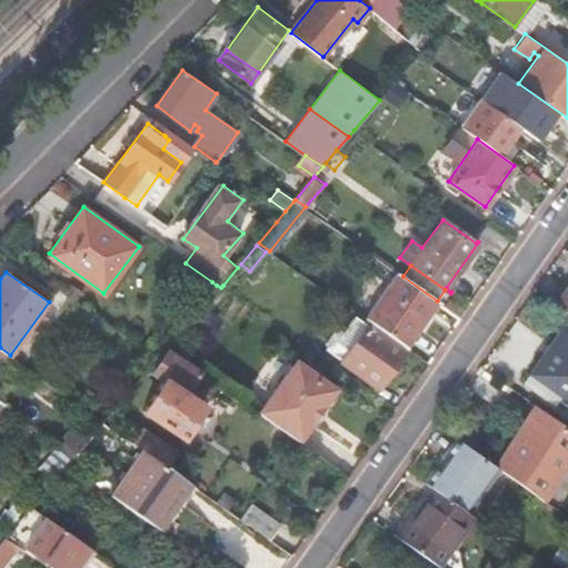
[(397,272),(365,317),(405,346),(437,301),(403,276),(397,272)]
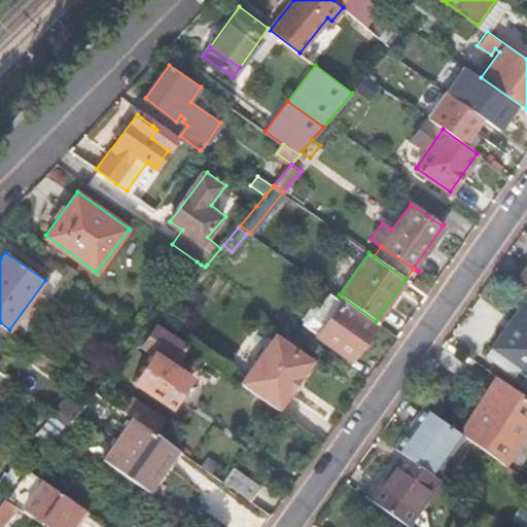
[(526,265),(515,282),(526,290),(526,265)]
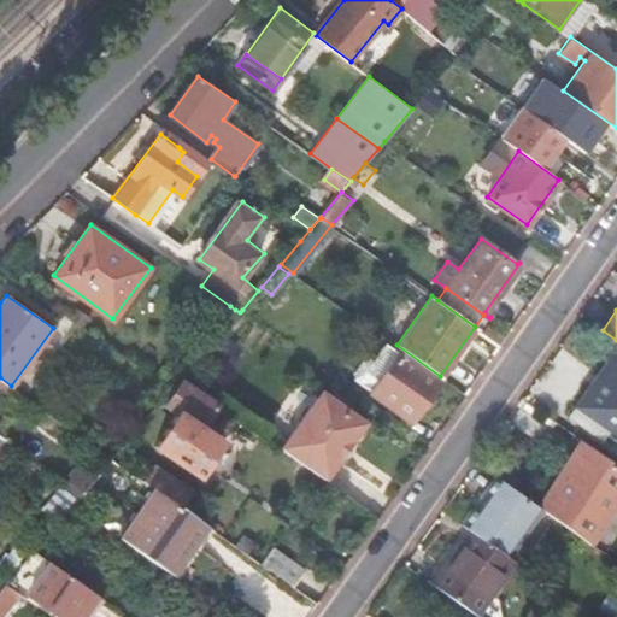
[(223,357),(234,341),(222,333),(211,347),(223,357)]
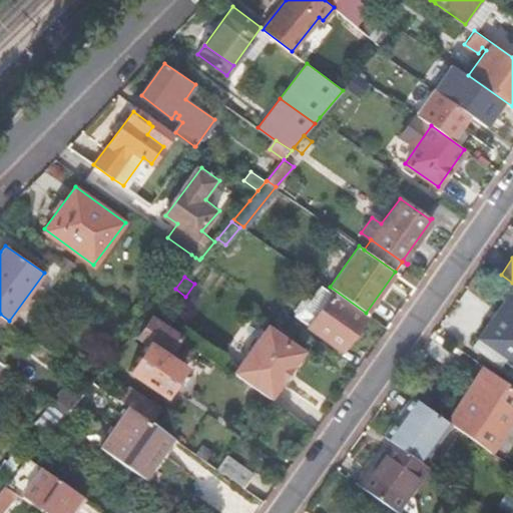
[(293,314),(309,325),(341,348),(364,316),(332,293),(321,285),(311,300),(307,297),(306,299),(301,300),(294,309),(295,313),(293,314)]
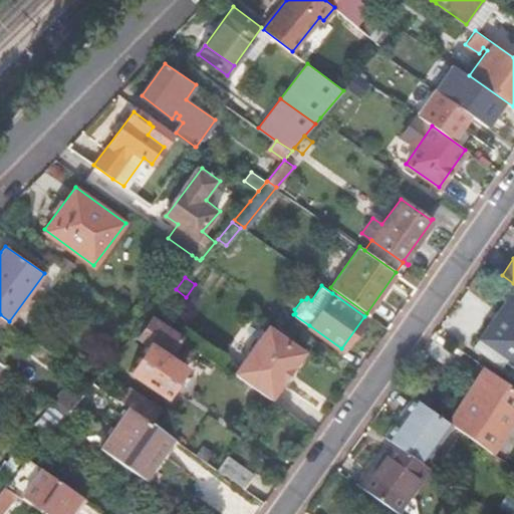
[(513,299),(509,296),(480,337),(506,354),(513,360),(513,299)]
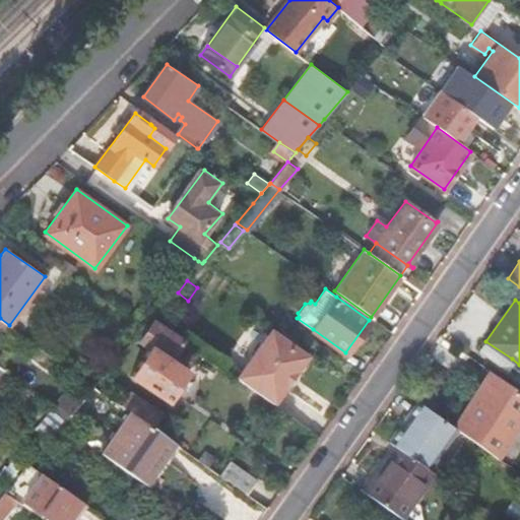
[(0,318),(0,332),(2,334),(9,325),(0,318)]
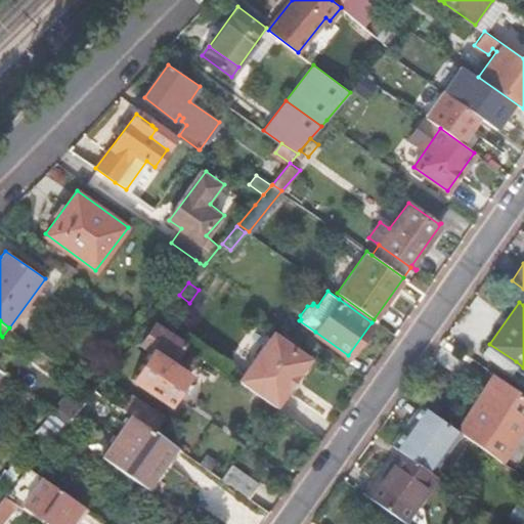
[(168,362),(171,358),(181,343),(154,324),(139,343),(150,350),(131,378),(167,402),(186,376),(168,362)]
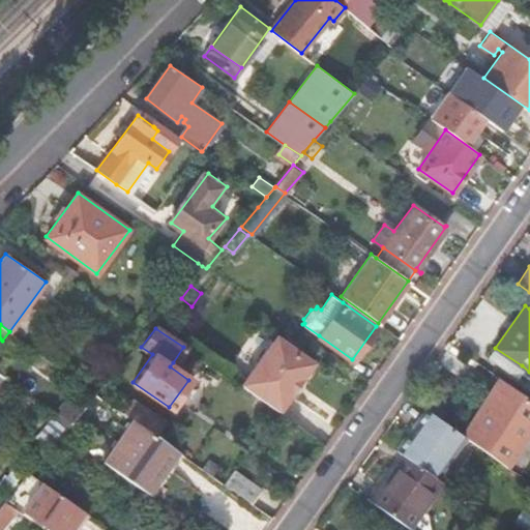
[(274,335),(240,384),(277,411),(312,361),(274,335)]
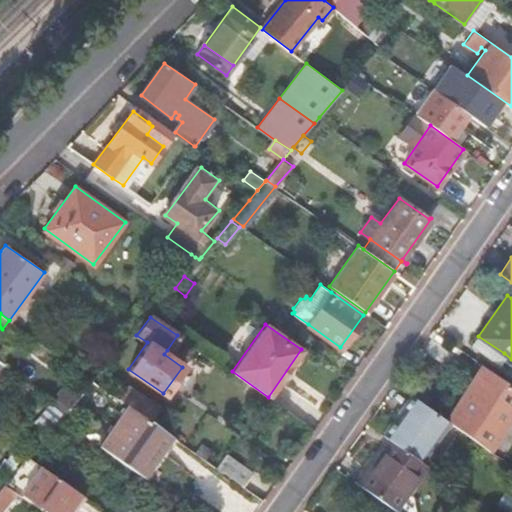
[(504,353),(478,336),(473,344),(498,361),(504,353)]
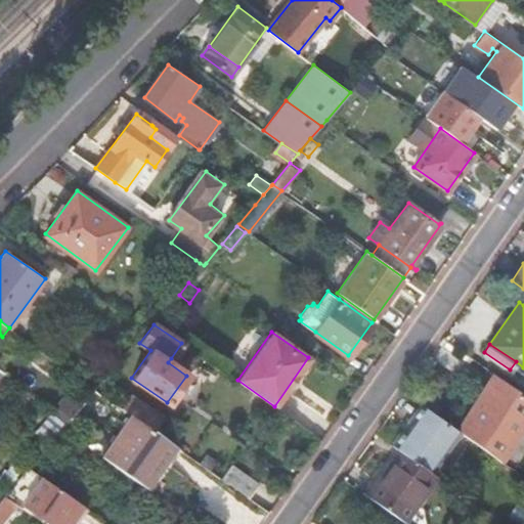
[(188,372),(171,358),(168,362),(186,376),(188,372)]
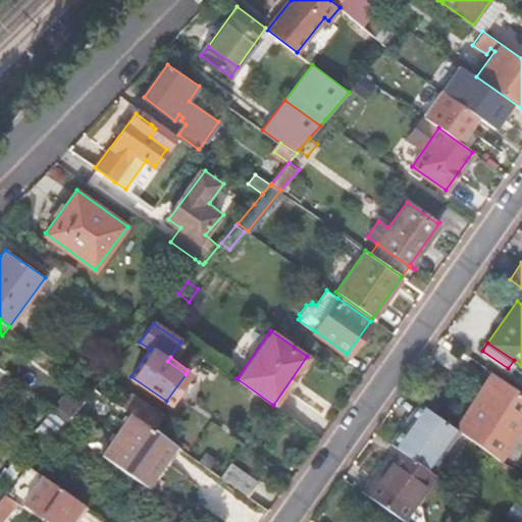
[(204,362),(201,367),(208,372),(212,367),(204,362)]
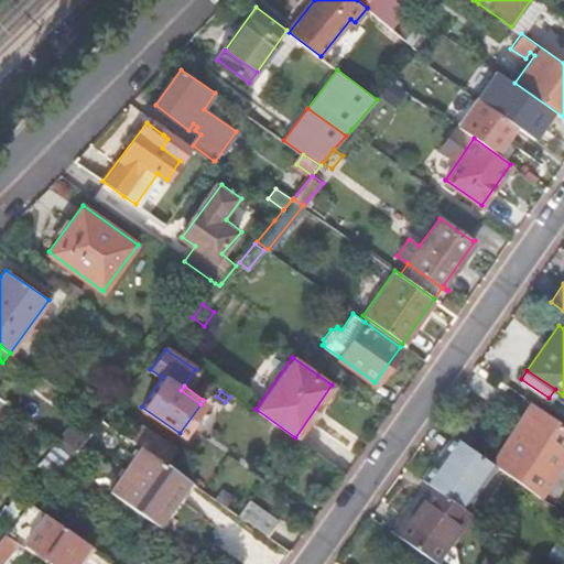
[(492,462),(496,465),(539,495),(563,454),(563,427),(556,423),(557,421),(531,402),(492,462)]
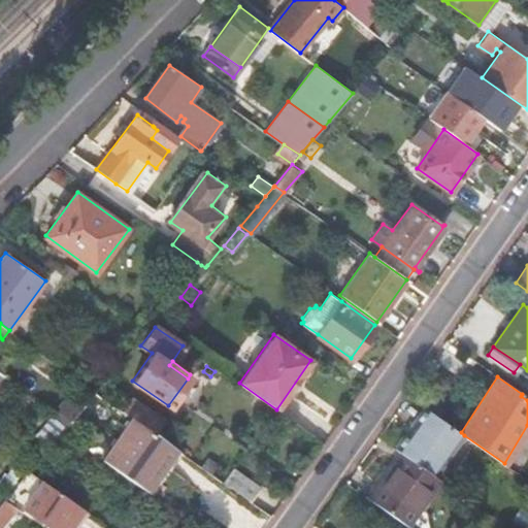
[(60,415),(69,421),(83,405),(74,397),(60,415)]
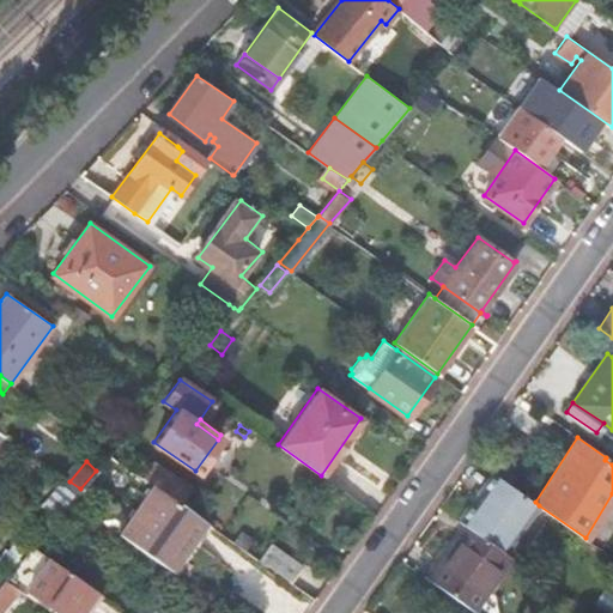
[(141,475),(178,502),(198,515),(208,499),(152,461),(141,475)]
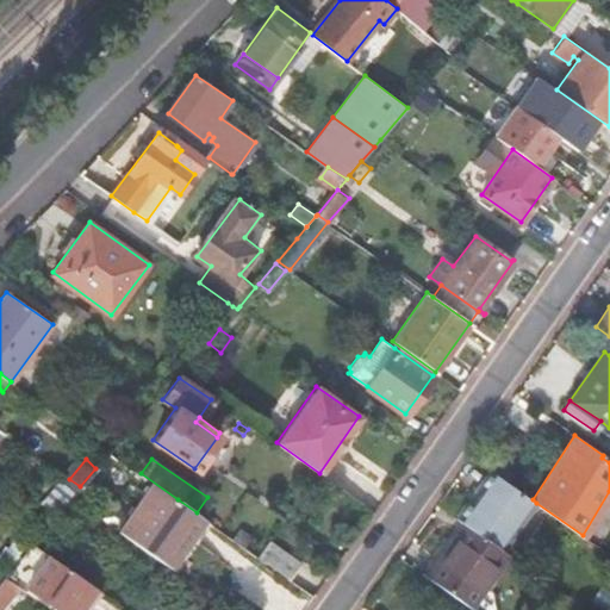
[(458,518),(465,522),(504,551),(536,503),(533,499),(491,470),(458,518)]
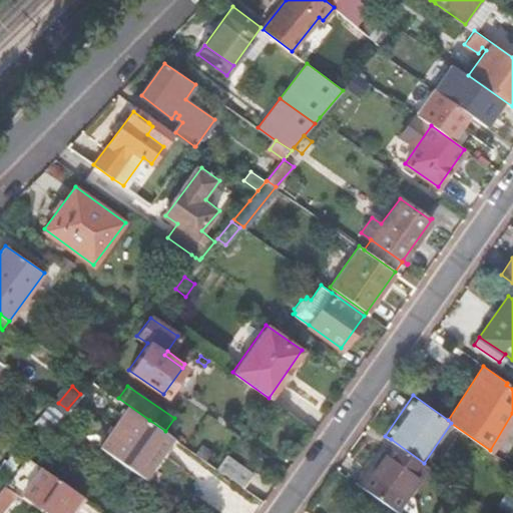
[(126,408),(99,445),(143,476),(171,436),(165,431),(149,420),(146,423),(126,408)]
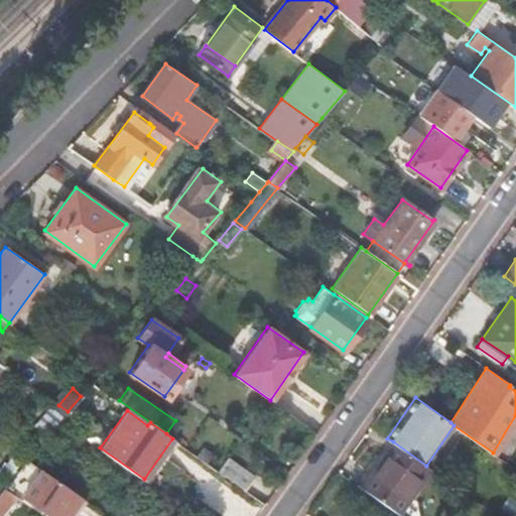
[(393,441),(361,487),(398,513),(430,469),(426,466),(393,441)]
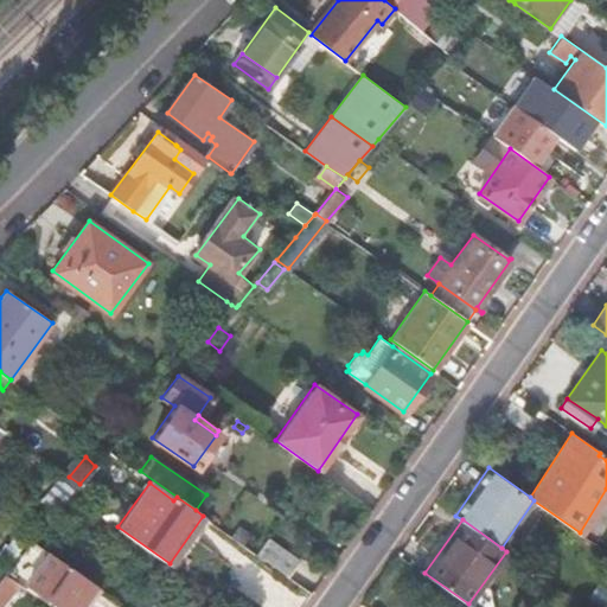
[(46,524),(33,540),(52,554),(64,537),(46,524)]
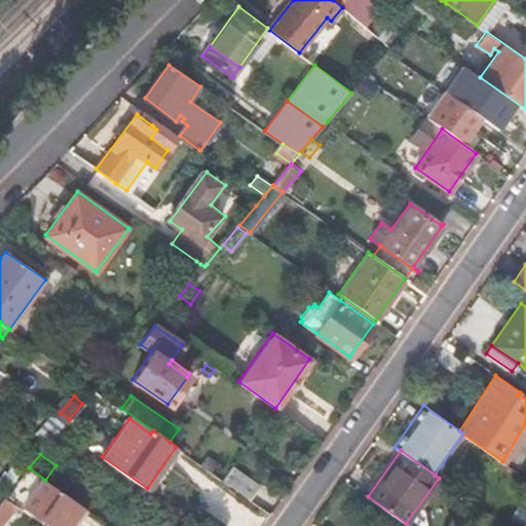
[(29,467),(11,488),(4,496),(11,501),(30,478),(38,484),(24,504),(54,525),(66,525),(81,504),(45,480),(29,467)]
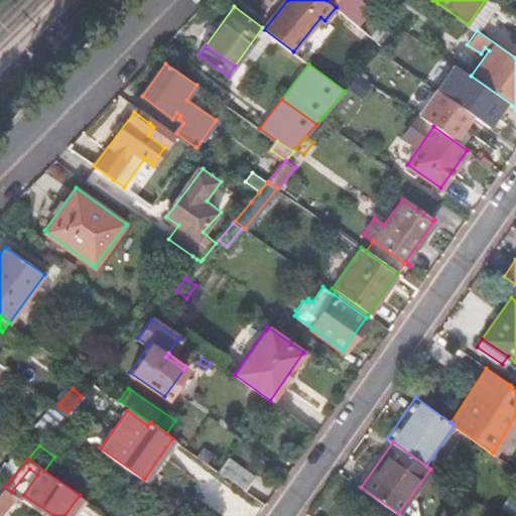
[(224,475),(245,489),(253,478),(232,464),(224,475)]
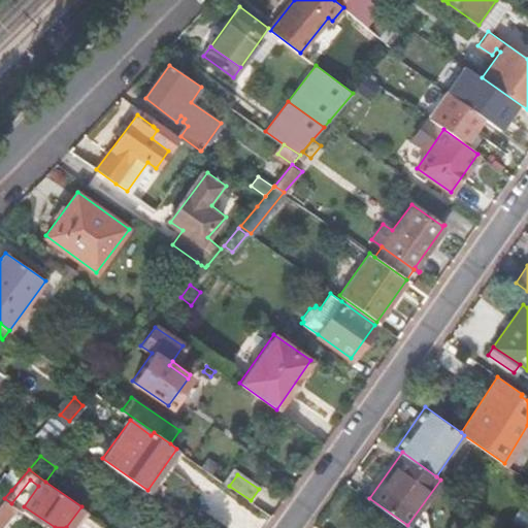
[(3,499),(0,503),(0,526),(15,508),(3,499)]
